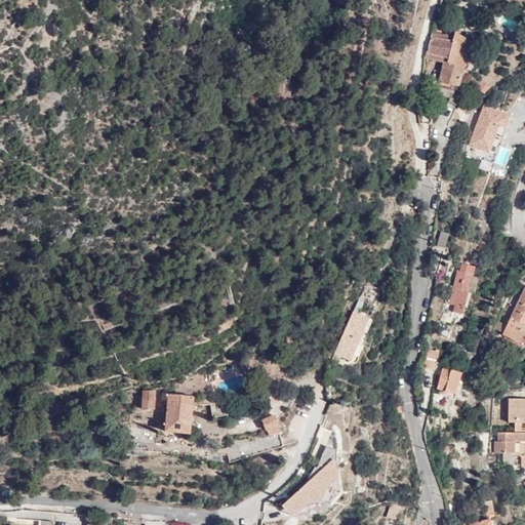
[(459,85),(465,68),(474,42),(456,32),(454,35),(433,32),(432,36),(448,42),(450,37),(470,44),(456,84),(459,85)]
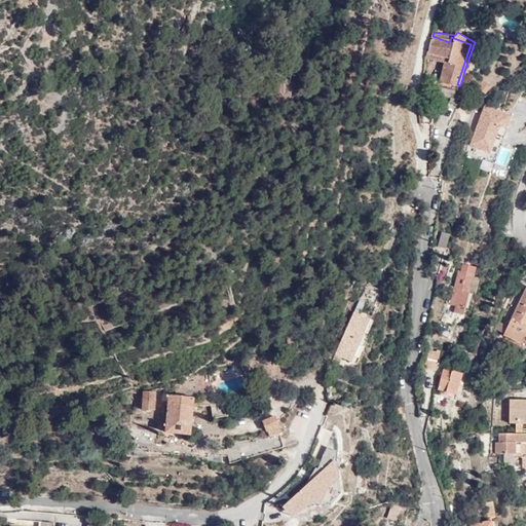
[(441,80),(457,84),(471,44),(451,37),(449,42),(433,36),(426,58),(445,62),(441,80)]
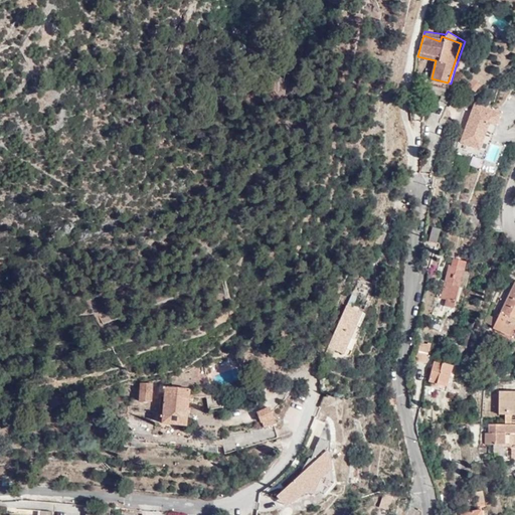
[(450,95),(445,92),(443,92),(437,103),(445,106),(450,95)]
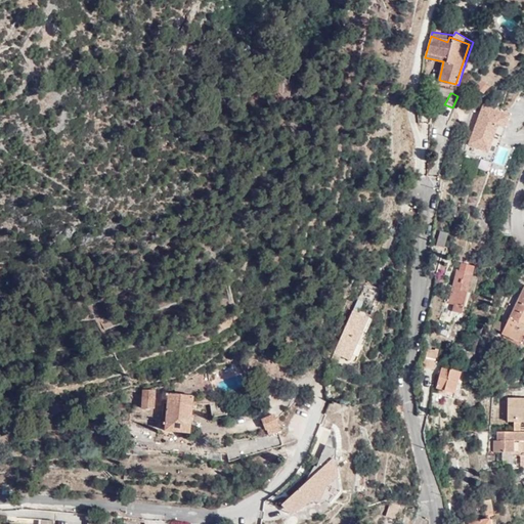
[(496,122),(506,125),(510,115),(484,105),(469,142),(486,148),(496,122)]
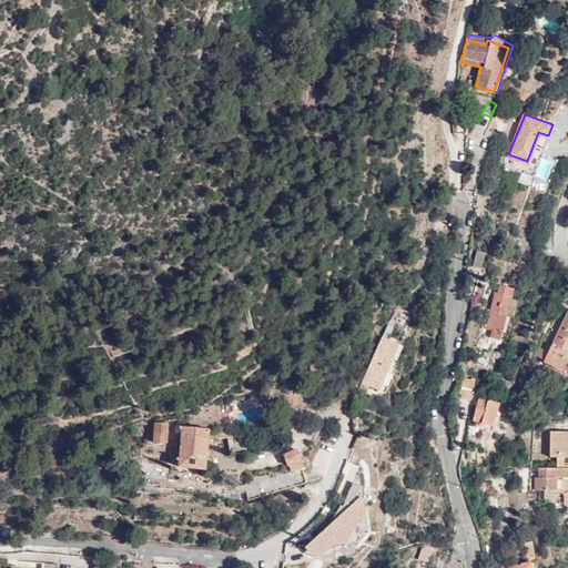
[(540,153),(548,135),(538,132),(527,161),(524,171),(533,174),(540,153)]
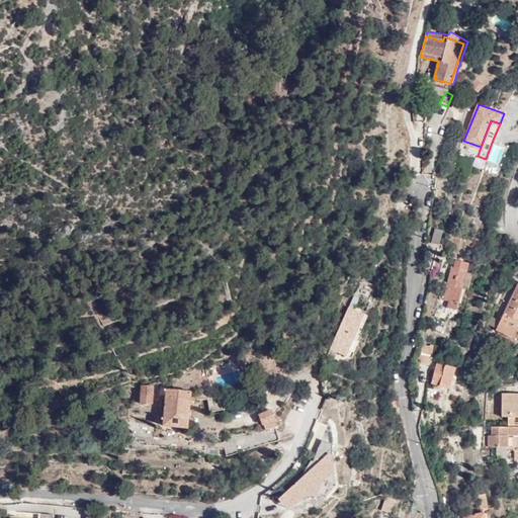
[(435,229),(431,243),(439,245),(443,230),(435,229)]
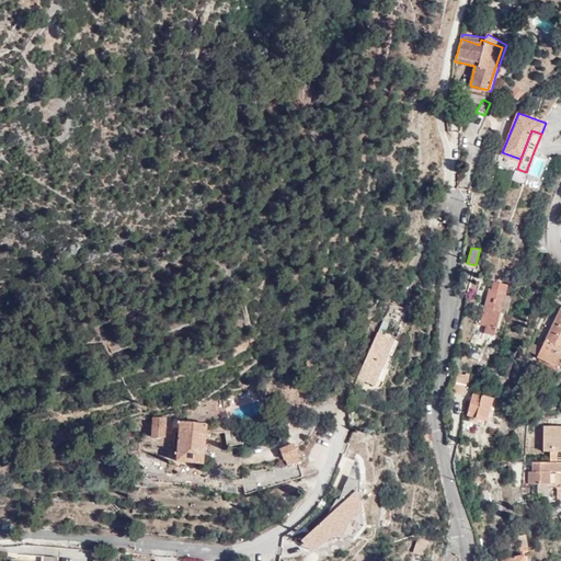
[(494,336),(507,286),(494,282),(492,289),(490,289),(485,306),(481,305),(476,323),(487,327),(484,333),(494,336)]
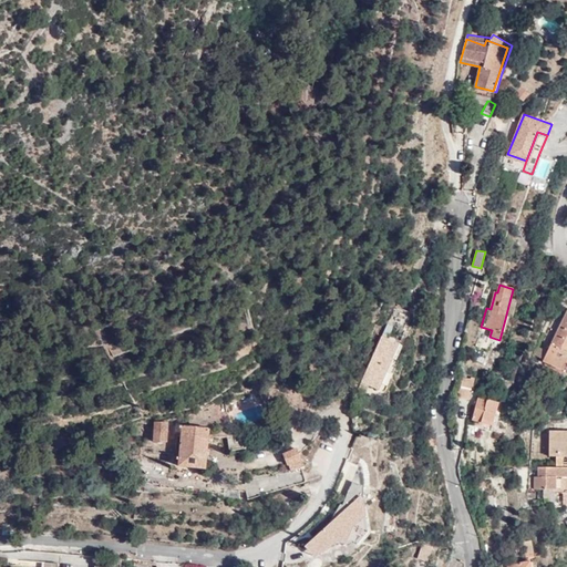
[(566,359),(566,311),(545,360),(563,369),(566,359)]
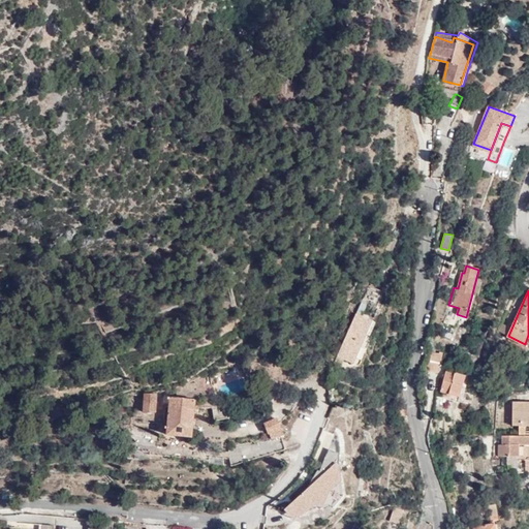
[(362,302),(337,356),(342,359),(350,341),(358,322),(366,303),(362,302)]
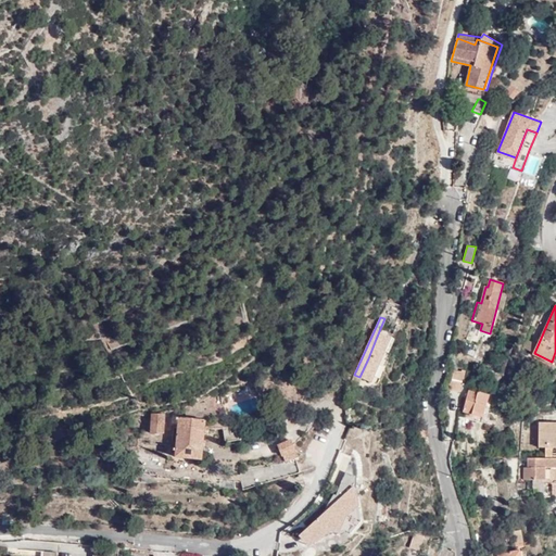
[(368,358),(359,377),(369,381),(389,336),(381,332),(388,319),(384,318),(376,339),(368,358)]
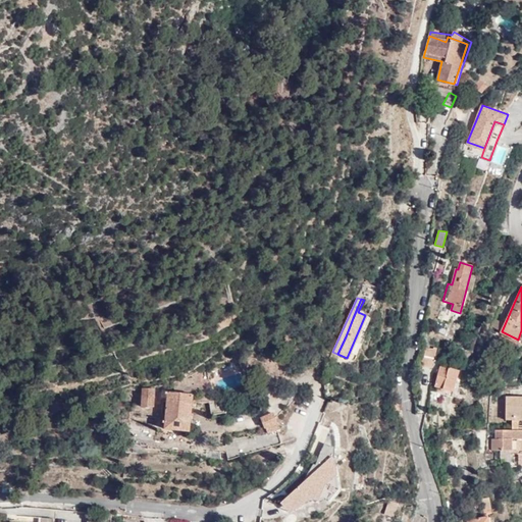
[(446,303),(439,315),(445,318),(452,306),(446,303)]
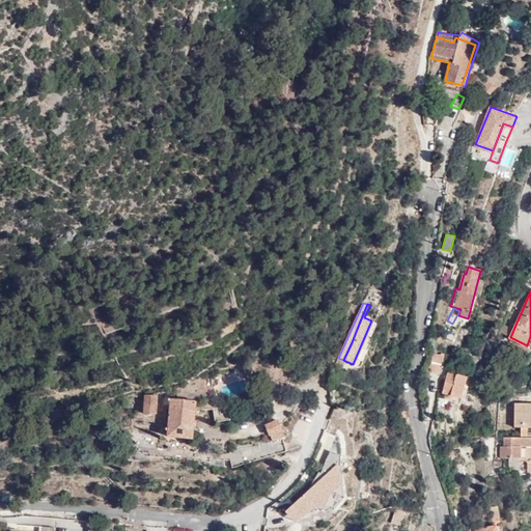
[(371,320),(353,364),(355,365),(358,358),(365,362),(369,352),(362,348),(373,322),(371,320)]
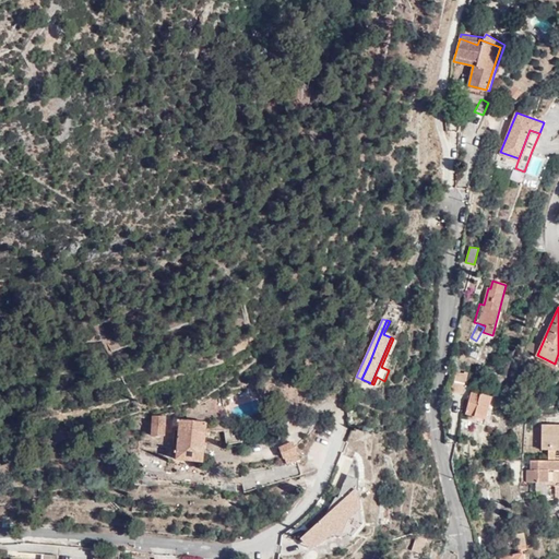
[(455,372),(454,381),(466,381),(467,371),(463,370),(462,373),(455,372)]
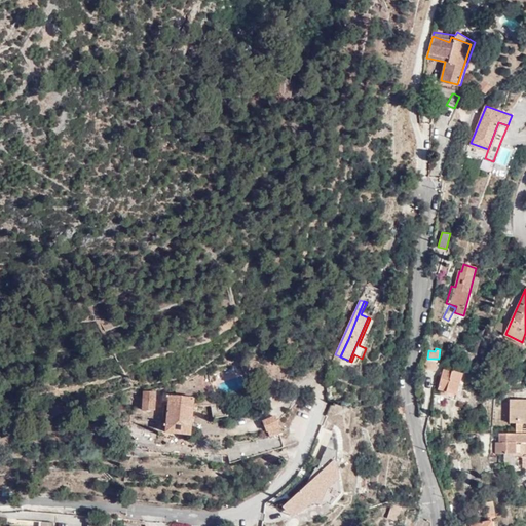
[(425,359),(423,367),(437,370),(439,359),(427,359),(426,359),(425,359)]
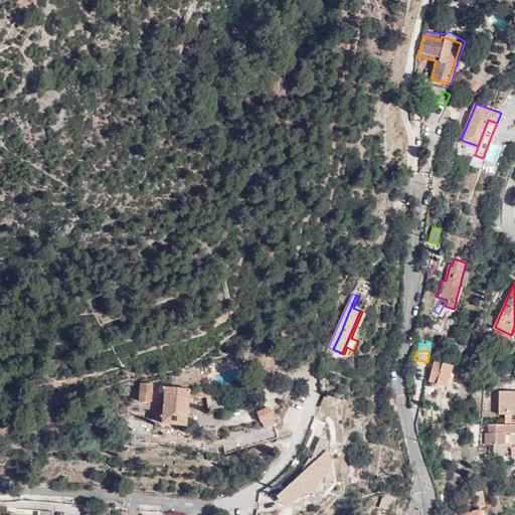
[(430,381),(437,383),(436,386),(446,389),(454,366),(436,360),(428,380),(430,381)]
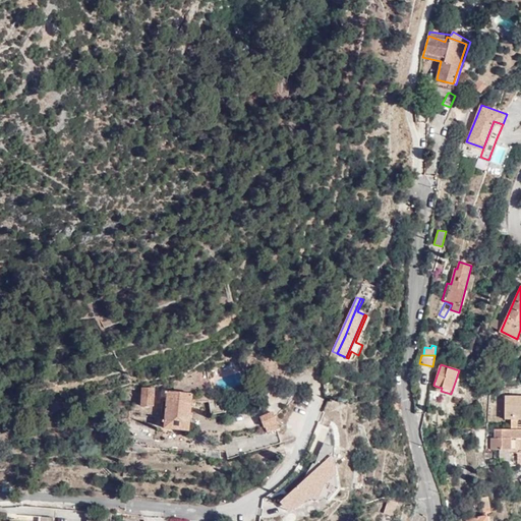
[(451,394),(441,391),(442,388),(435,386),(432,390),(451,396),(451,394)]
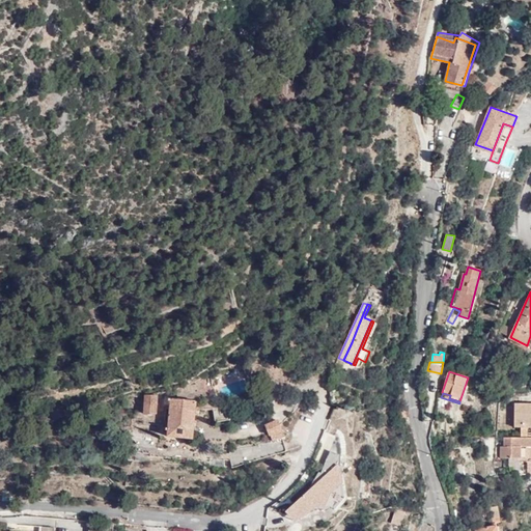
[(155,395),(142,395),(141,414),(154,414),(155,395)]
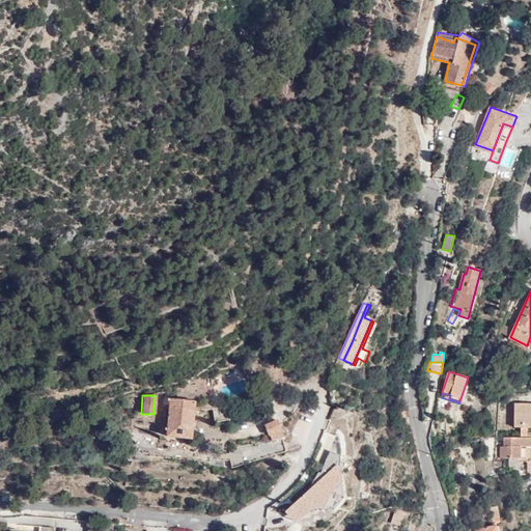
[(196,400),(169,398),(167,436),(160,436),(159,448),(197,451),(198,445),(204,446),(205,440),(221,440),(222,426),(218,426),(212,398),(197,397),(196,400)]
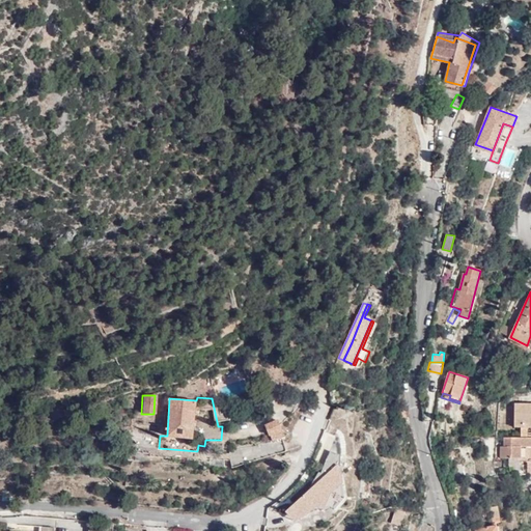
[(527,427),(530,426),(530,402),(514,403),(514,427),(521,427),(527,427)]
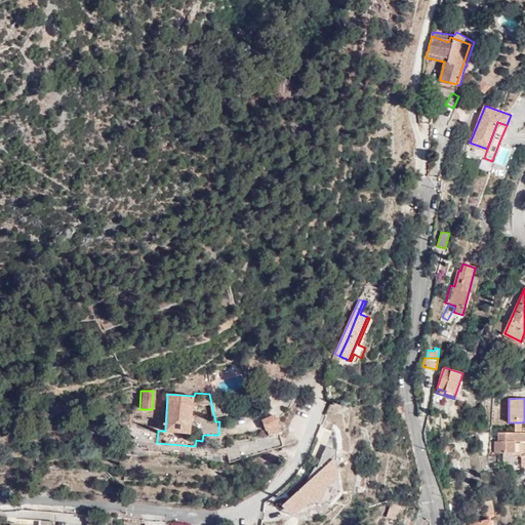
[(329,416),(334,416),(334,444),(345,444),(345,406),(329,406),(329,416)]
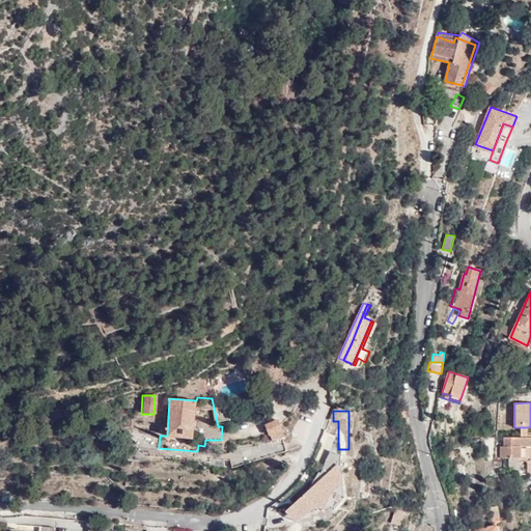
[(272,431),(278,429),(274,419),(262,424),(268,441),(225,451),(230,469),(283,451),(280,438),(273,439),(272,431)]
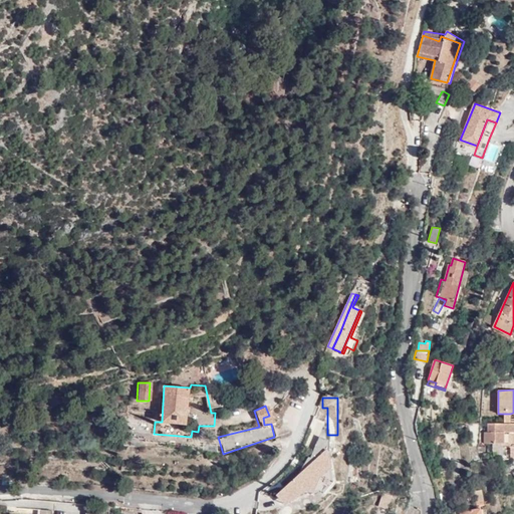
[(509,447),(513,447),(513,424),(510,424),(505,424),(488,423),(488,432),(484,432),(484,442),(484,443),(505,444),(505,447),(509,447)]
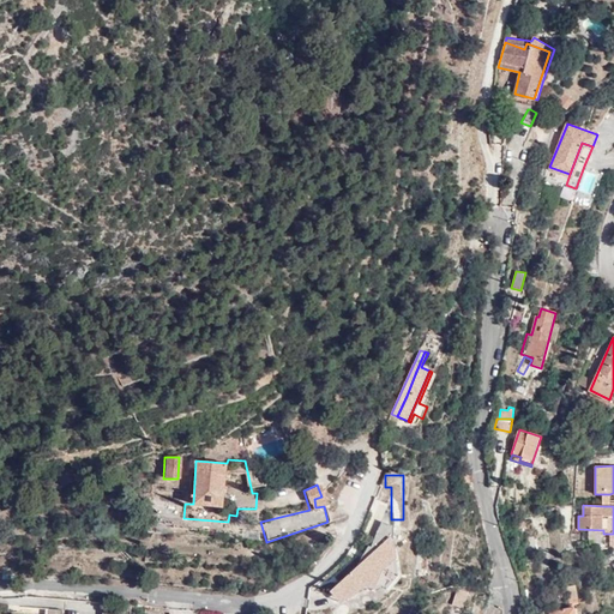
[(399,576),(393,541),(395,528),(381,523),(372,547),(363,567),(360,565),(335,590),(344,601),(355,596),(354,595),(366,585),(373,590),(384,587),(387,589),(399,576)]
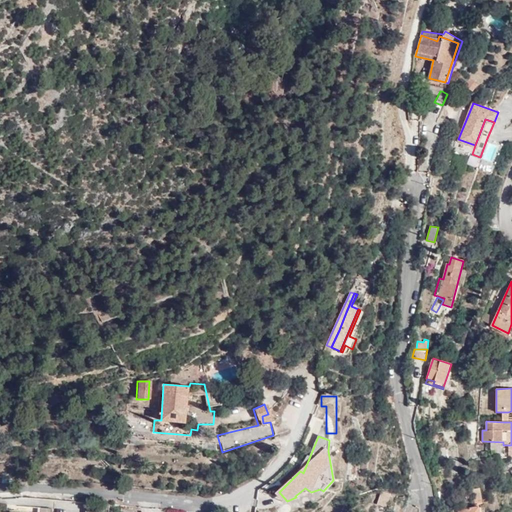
[(443,436),(433,437),(435,455),(445,454),(443,436)]
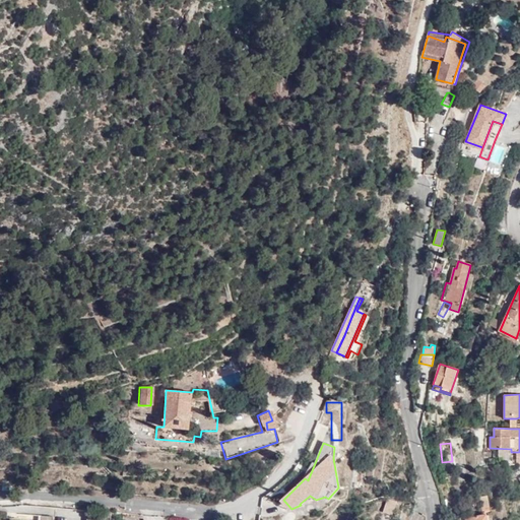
[(313,462),(304,477),(305,478),(308,480),(315,463),(313,462)]
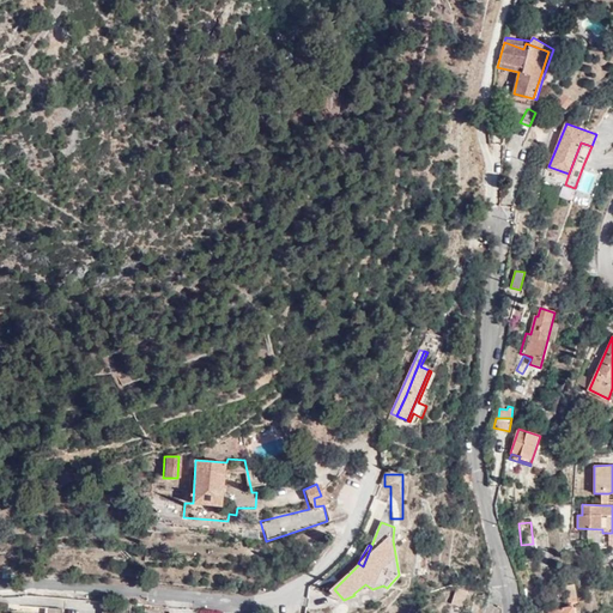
[(575,584),(564,586),(568,605),(578,604),(575,584)]
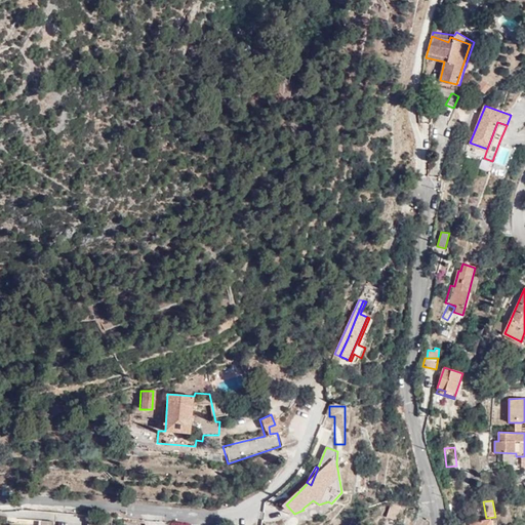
[(283,507),(291,515),(294,514),(286,505),(283,507)]
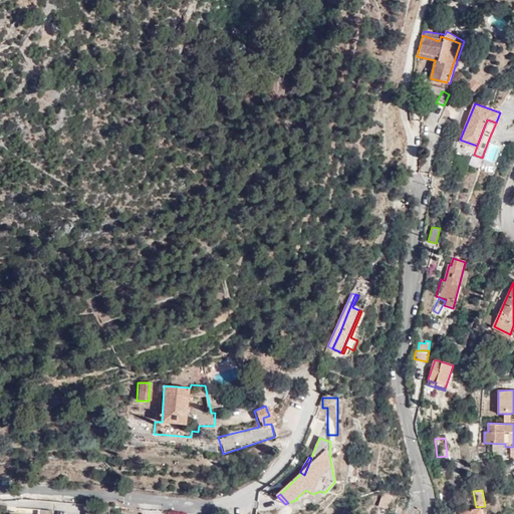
[(393,499),(383,496),(379,510),(390,512),(393,499)]
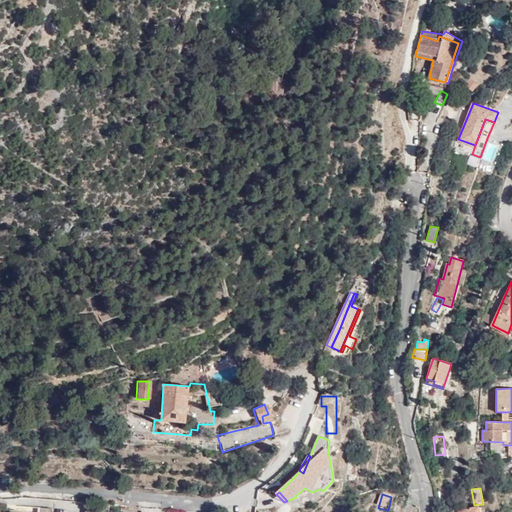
[(64,511),(82,511),(82,502),(64,502),(64,511)]
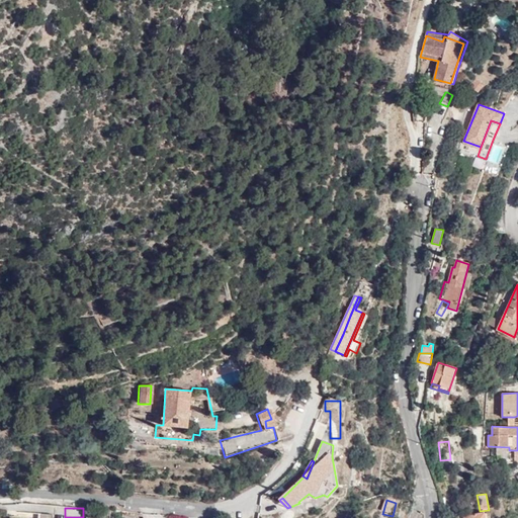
[(108,517),(109,511),(99,510),(87,509),(86,517),(108,517)]
